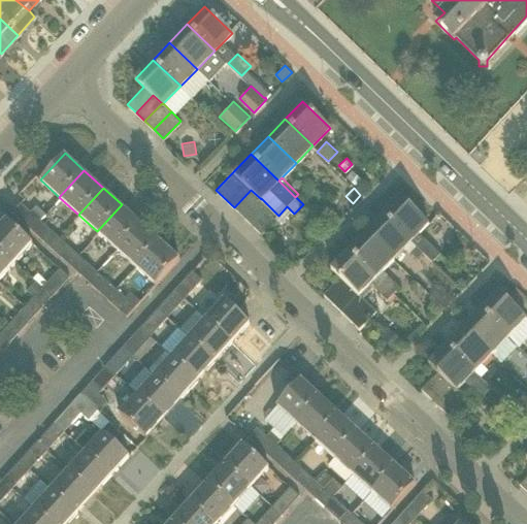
[(234,207),(242,216),(260,198),(251,190),(234,207)]
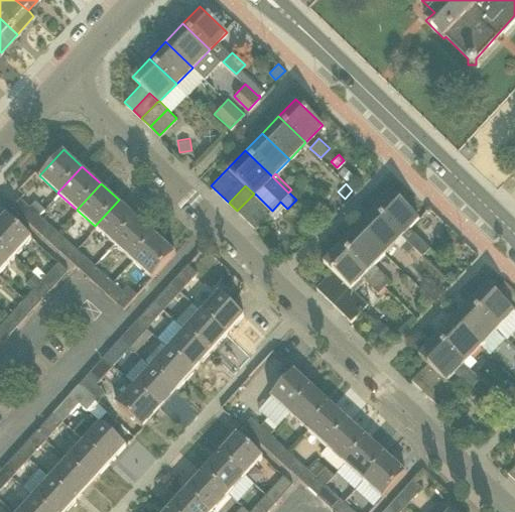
[(401,235),(418,217),(391,190),(374,209),(401,235)]
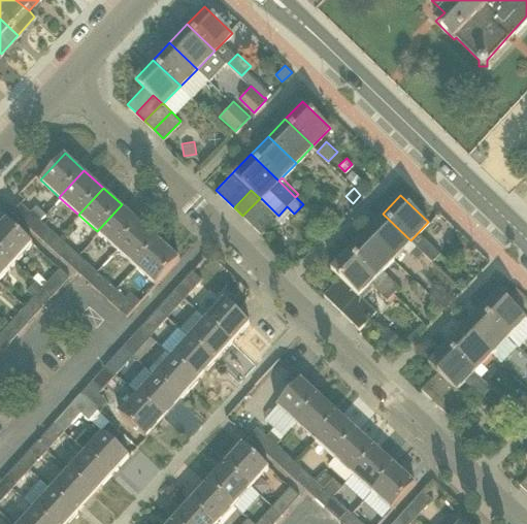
[(260,198),(242,216),(252,224),(269,206),(261,198),(261,199),(260,198)]
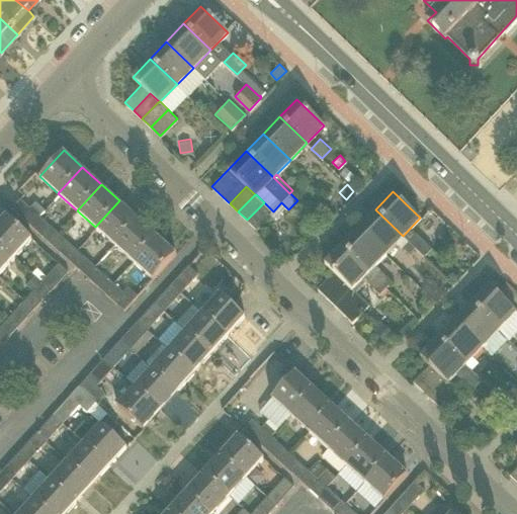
[(36,200),(30,206),(20,197),(11,206),(29,224),(38,215),(39,216),(46,208),(36,200)]
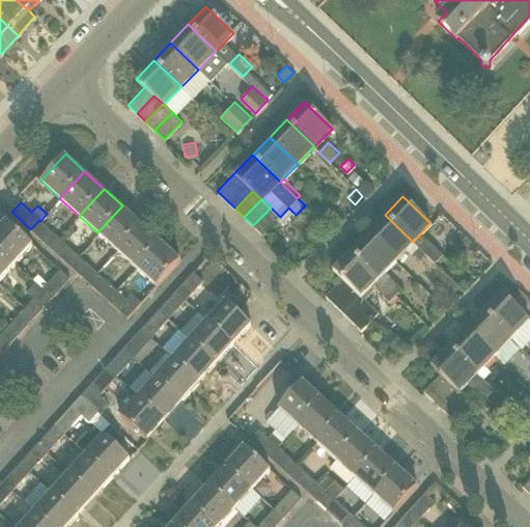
[(98,232),(117,250),(141,223),(122,205),(98,232)]
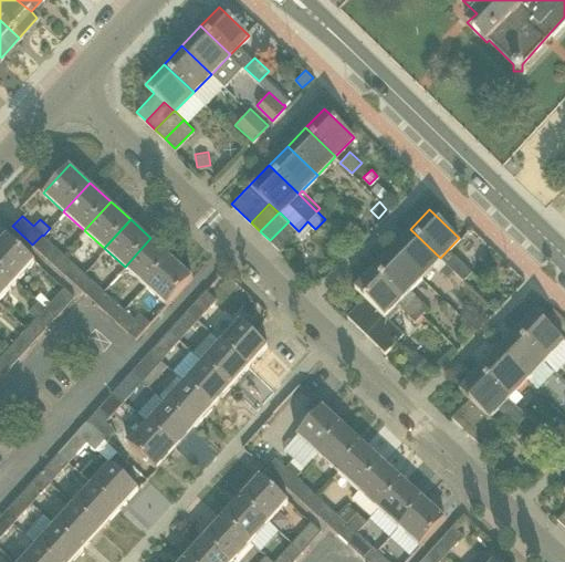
[(289,221),(270,240),(280,250),(299,231),(289,221)]
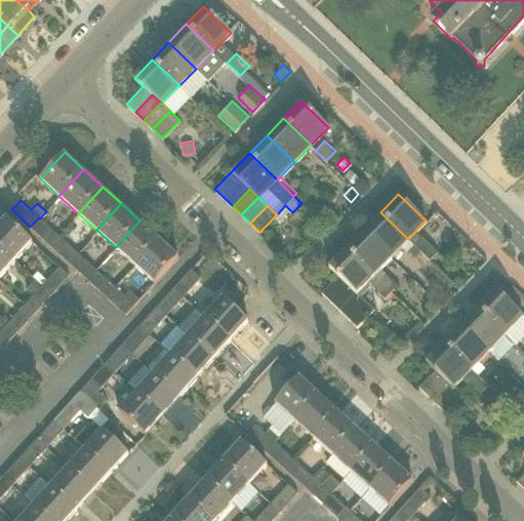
[(391,255),(408,239),(380,212),(364,230),(391,255)]
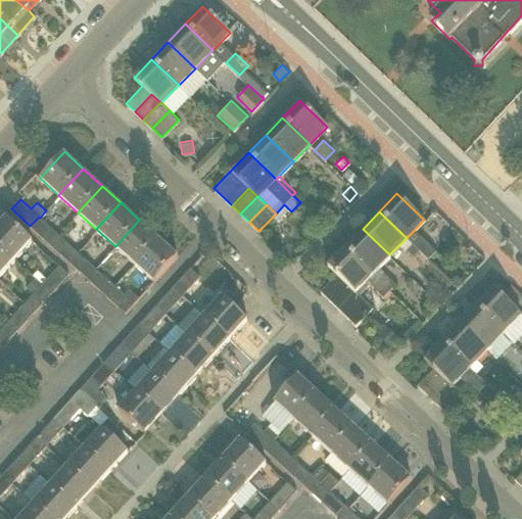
[(0,244),(14,257),(32,239),(5,215),(0,221),(0,244)]
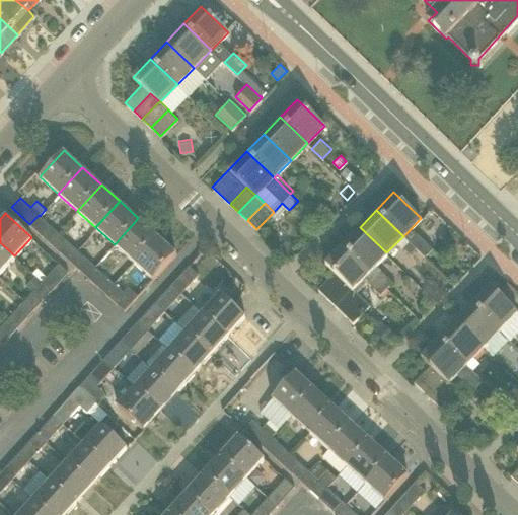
[(57,231),(40,216),(39,215),(29,224),(49,241),(57,231)]
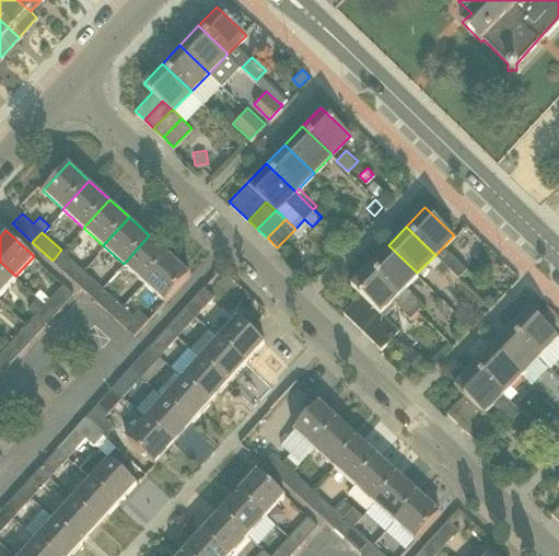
[(149,235),(124,264),(143,282),(170,254),(149,235)]
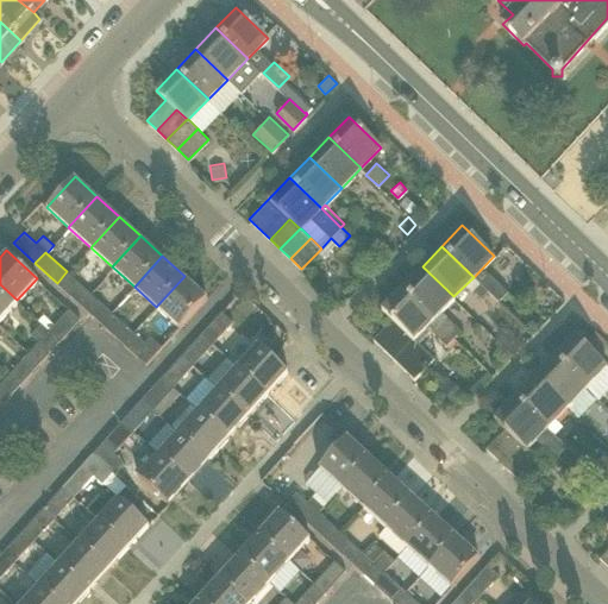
[(434,316),(442,309),(453,296),(422,266),(402,287),(434,316)]
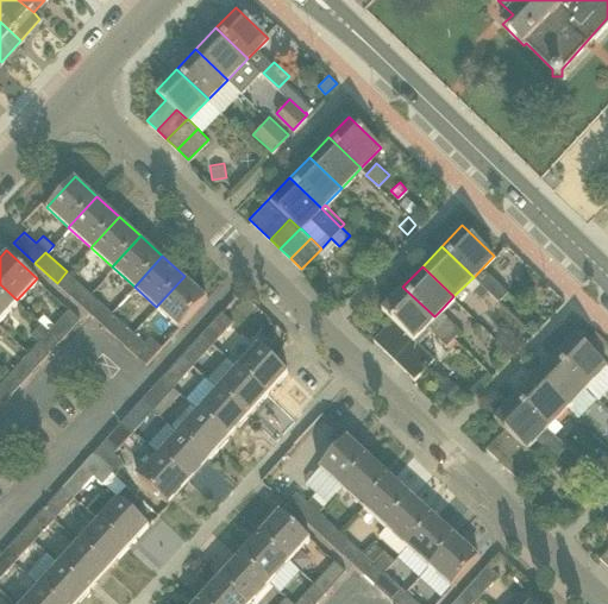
[(89,291),(67,271),(57,283),(79,303),(89,291)]
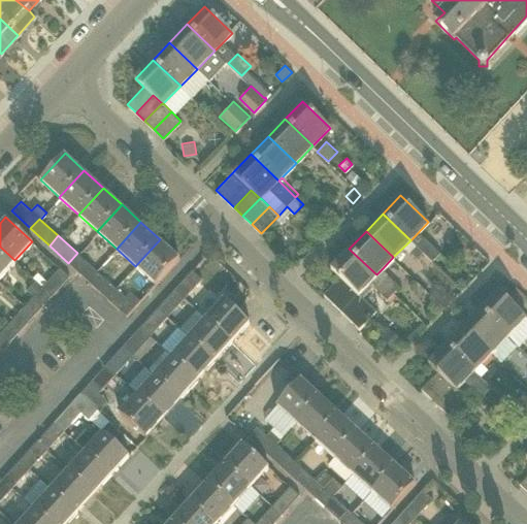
[(135,266),(155,284),(178,257),(160,239),(135,266)]
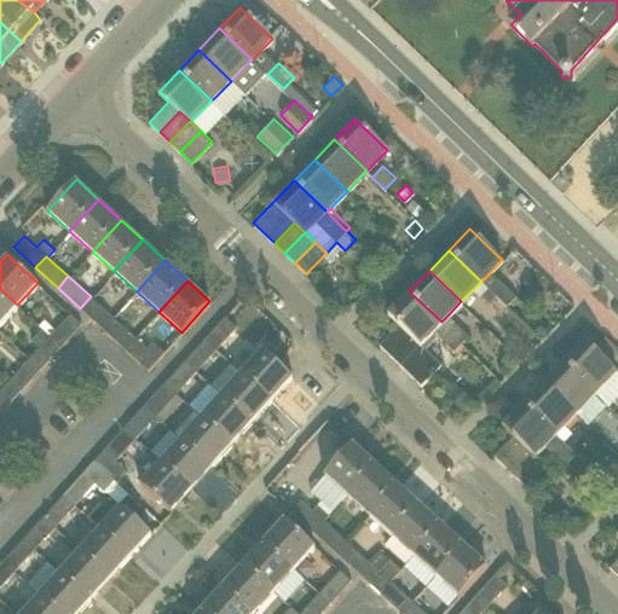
[(508,305),(517,295),(502,282),(492,291),(495,294),(496,294),(508,305)]
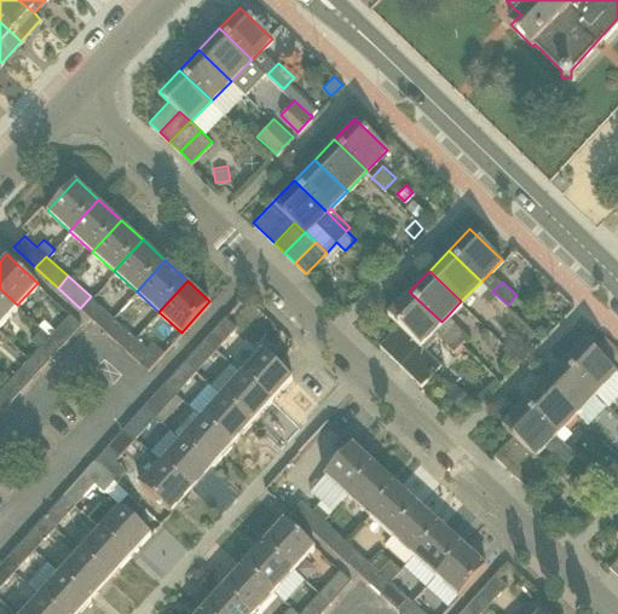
[(489,300),(495,294),(492,291),(487,288),(481,293),(489,300)]
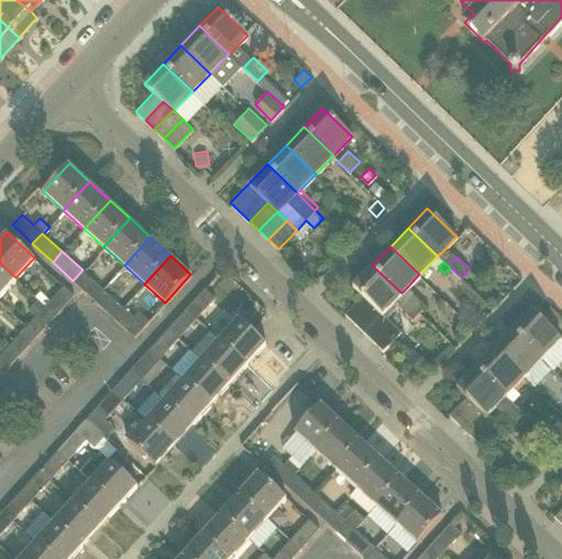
[(0,295),(15,277),(0,263),(0,295)]
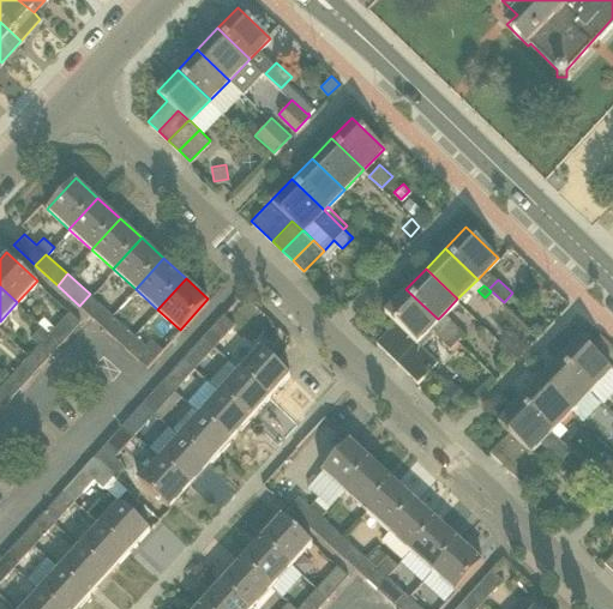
[(415,341),(416,342),(418,341),(428,329),(438,319),(406,289),(384,311),(395,320),(406,331),(415,341)]
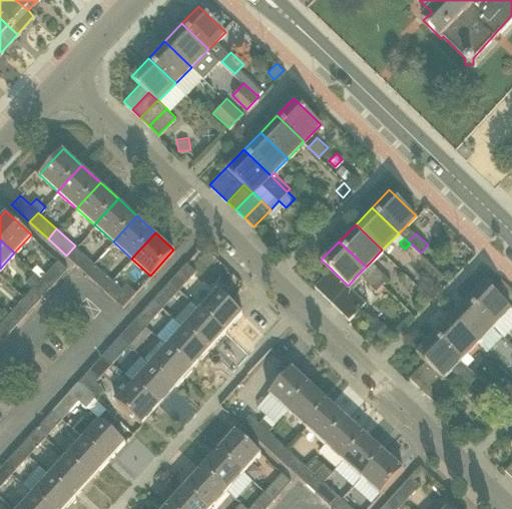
[(66,256),(76,264),(85,273),(93,264),(75,245),(66,256)]
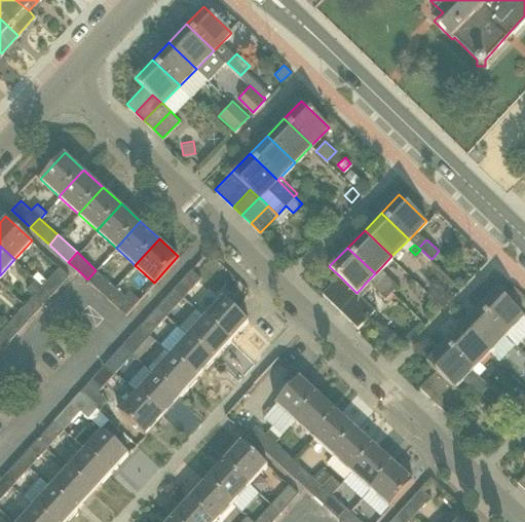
[(191,268),(174,287),(184,296),(200,276),(191,268)]
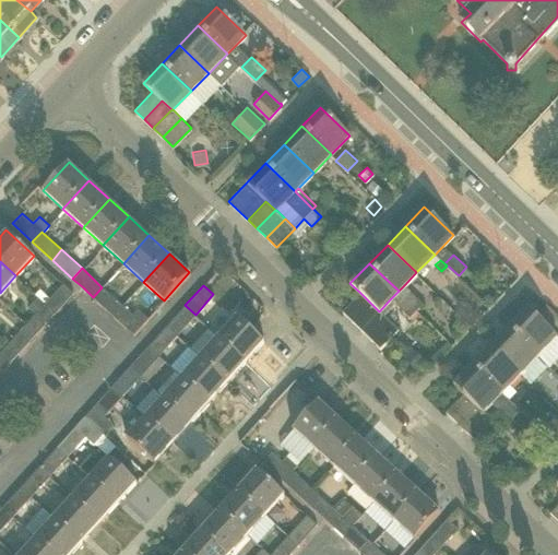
[(93,297),(114,316),(122,306),(102,287),(93,297)]
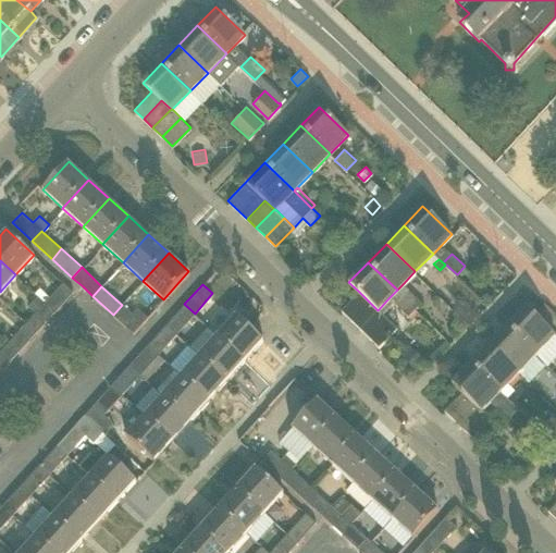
[(403,295),(415,308),(421,300),(409,289),(403,295)]
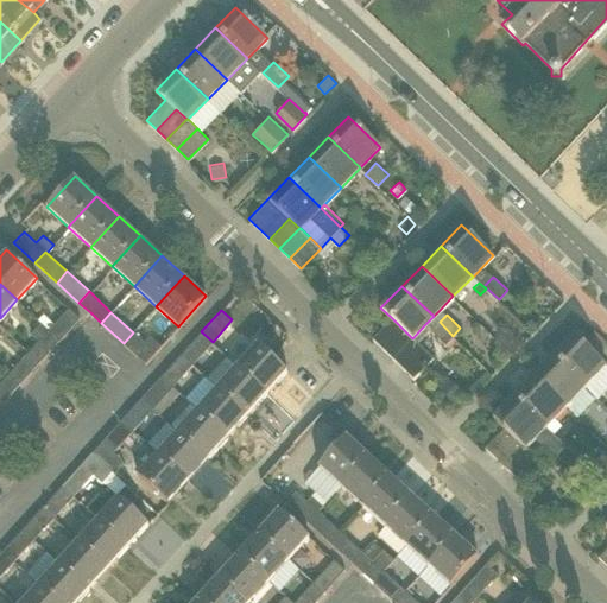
[(372,337),(383,347),(402,328),(391,317),(372,337)]
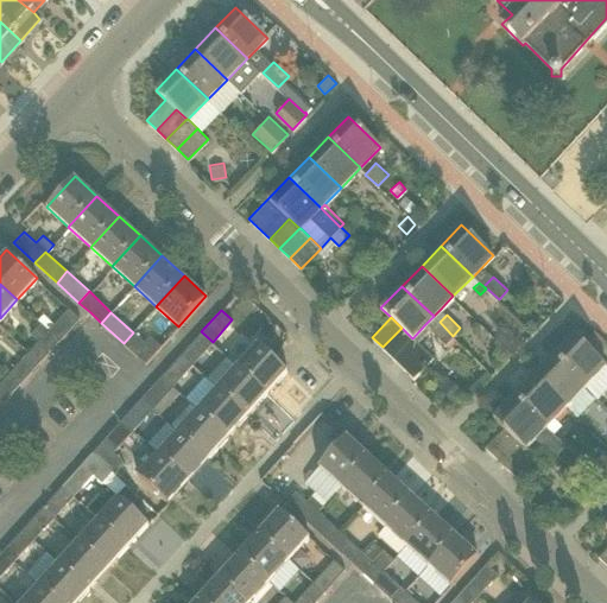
[(69,329),(57,318),(54,322),(49,328),(61,338),(69,329)]
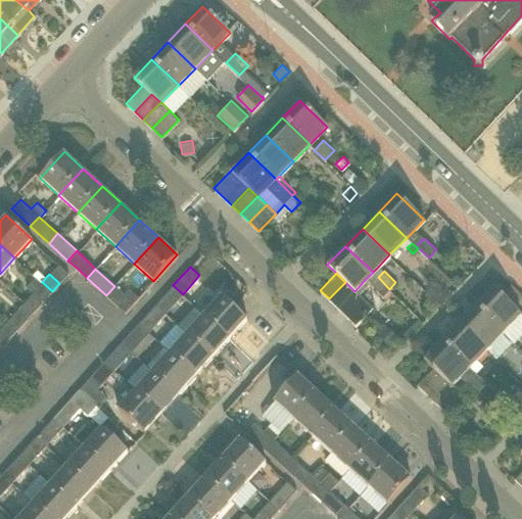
[(378,277),(371,284),(384,295),(389,289),(378,277)]
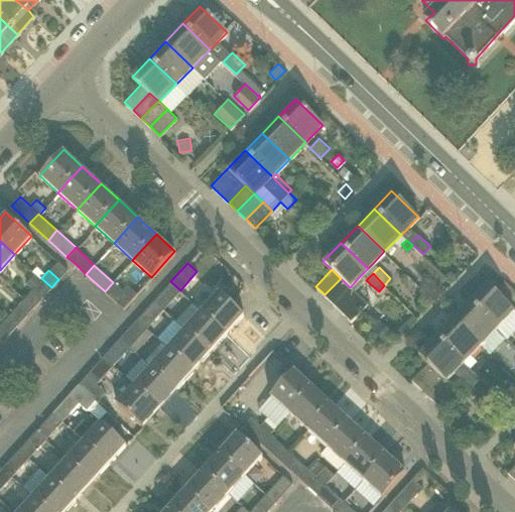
[(341,278),(325,294),(333,302),(349,286),(341,278)]
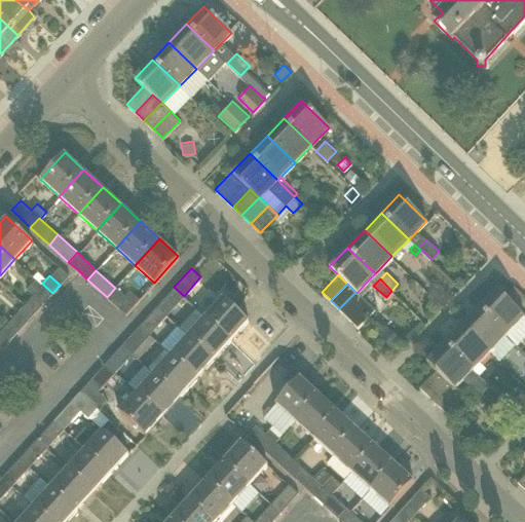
[(174,287),(157,305),(166,314),(184,296),(174,287)]
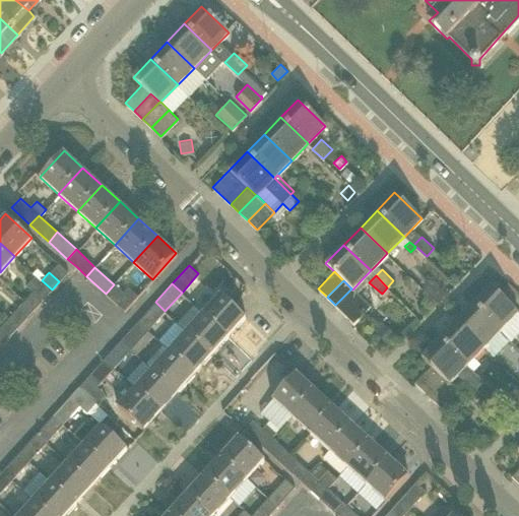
[(115,302),(123,293),(114,284),(106,294),(115,302)]
